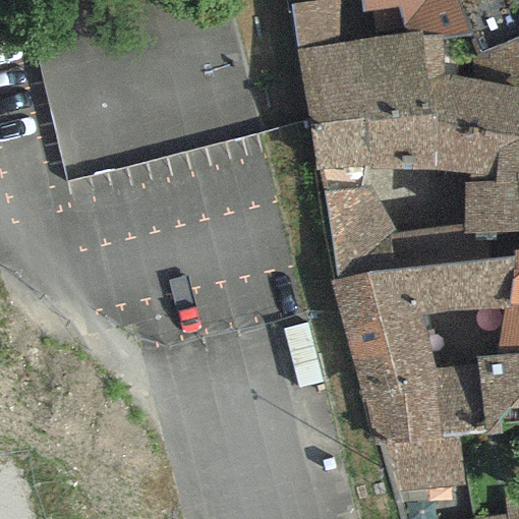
[(320,0),(292,4),(295,50),(421,29),(422,37),(443,36),(469,33),(458,0),(427,0),(424,1),(424,0),(320,0)]
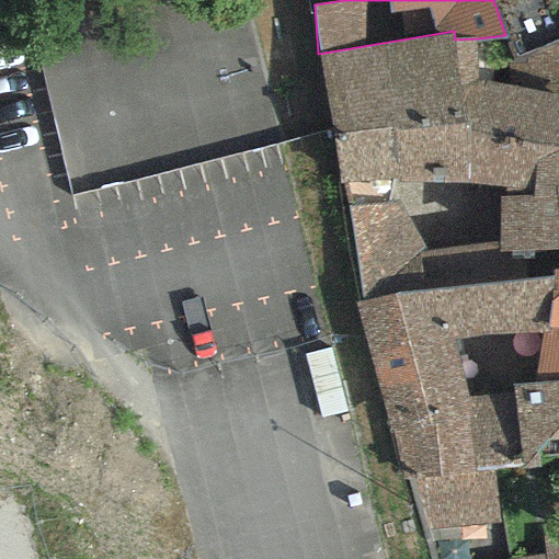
[(493,0),(505,35),(511,57),(554,45),(558,64),(558,0),(493,0)]
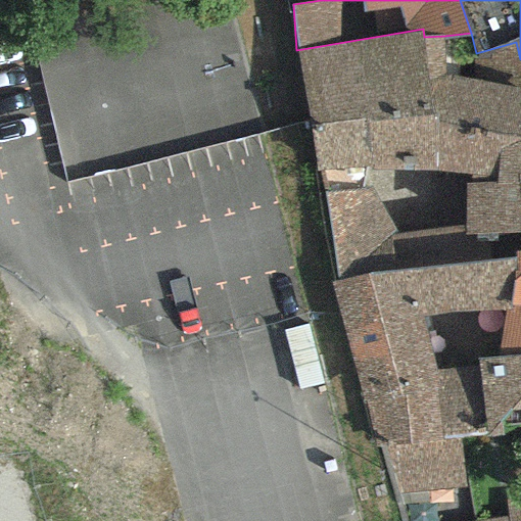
[(296,50),(316,170),(323,170),(368,167),(436,168),(436,163),(430,78),(445,75),(444,36),(424,37),(423,29),(296,50)]
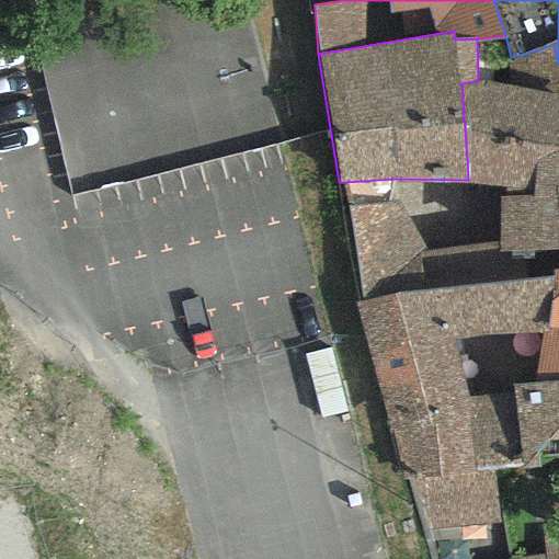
[(558,93),(478,80),(461,83),(468,175),(468,180),(505,185),(505,197),(535,196),(539,143),(558,145),(558,93)]
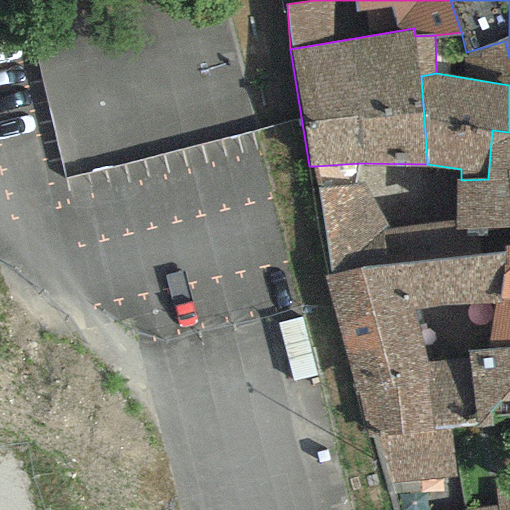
[(509,132),(492,130),(488,179),(509,179),(509,132)]
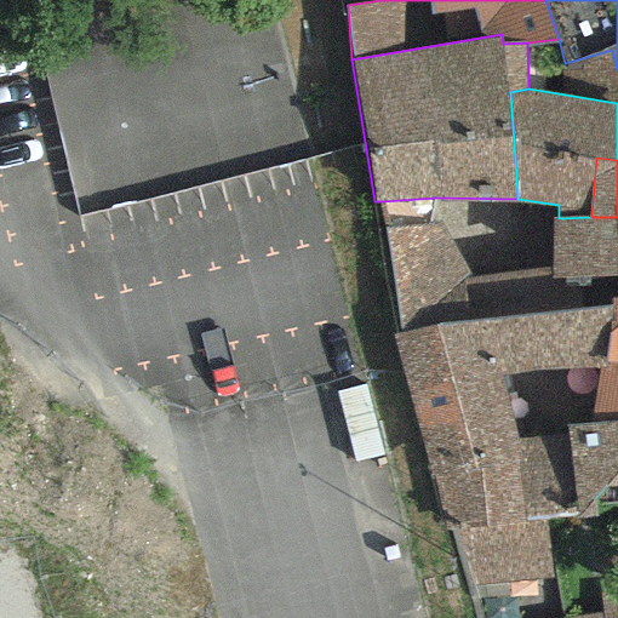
[(583,308),(578,276),(553,278),(553,265),(471,273),(440,223),(427,222),(436,198),(383,201),(404,331),(436,321),(583,308)]
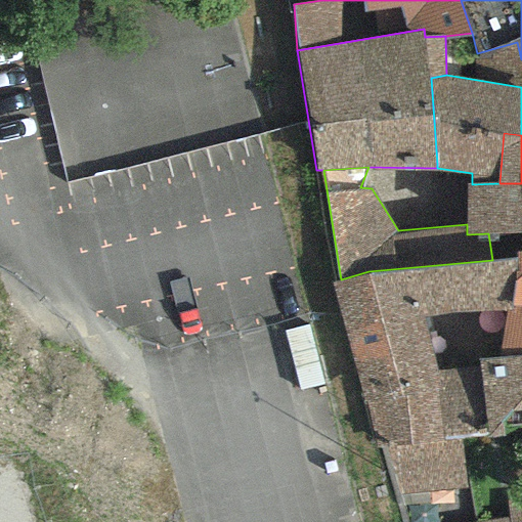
[(472,184),(467,184),(467,224),(467,234),(488,233),(521,231),(521,183),(499,183),(472,184)]
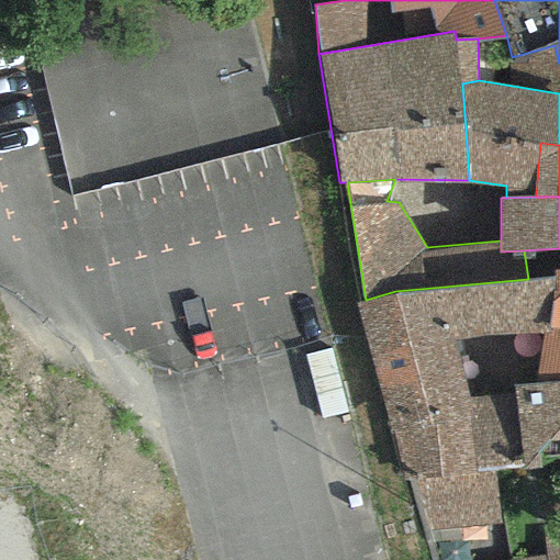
[(559,268),(555,269),(555,277),(550,329),(539,334),(536,382),(559,380),(559,268)]
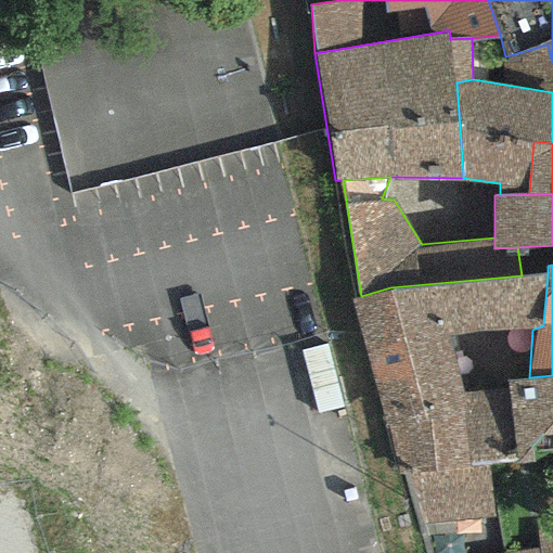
[(543,325),(548,273),(522,275),(390,287),(361,296),(354,298),(396,458),(419,474),(425,518),(493,516),(489,462),(516,457),(510,387),(463,391),(458,335),(532,330),(543,325)]
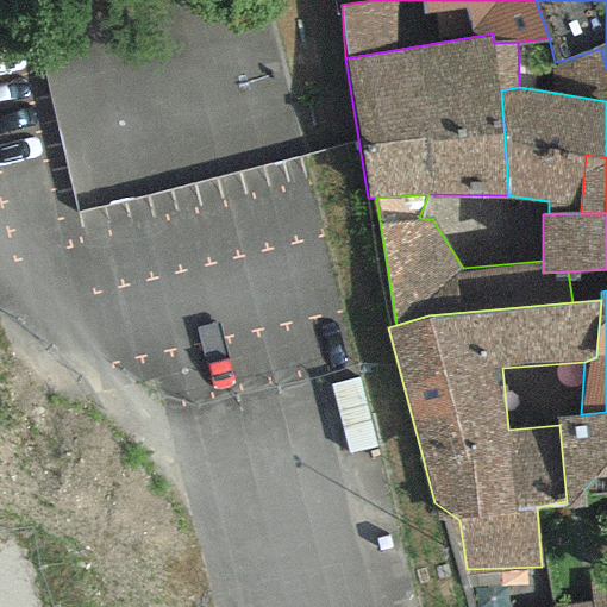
[(606,412),(581,414),(558,417),(559,425),(567,501),(567,511),(606,506),(606,412)]
